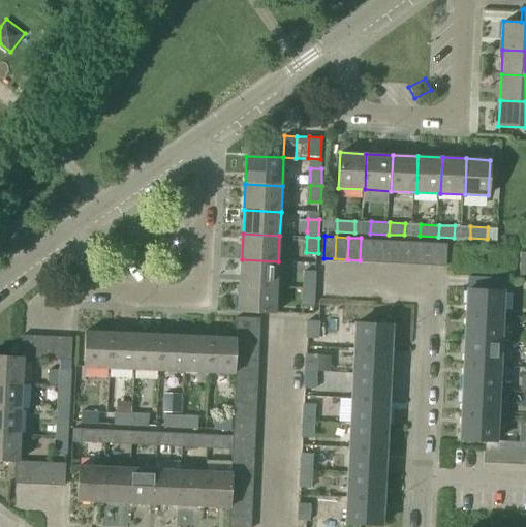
[(360,260),(372,260),(373,239),(361,238),(360,260)]
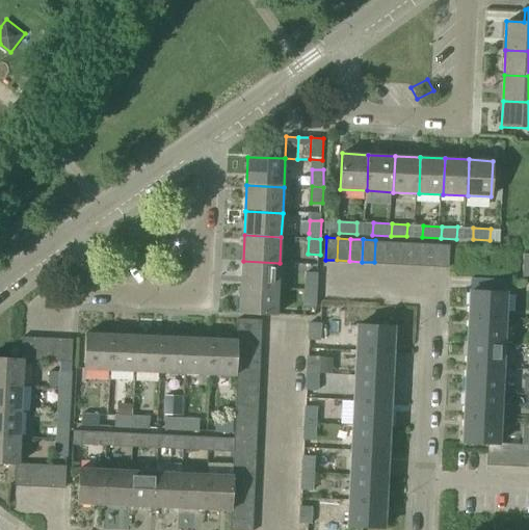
[(374,262),(387,263),(388,240),(375,240),(374,262)]
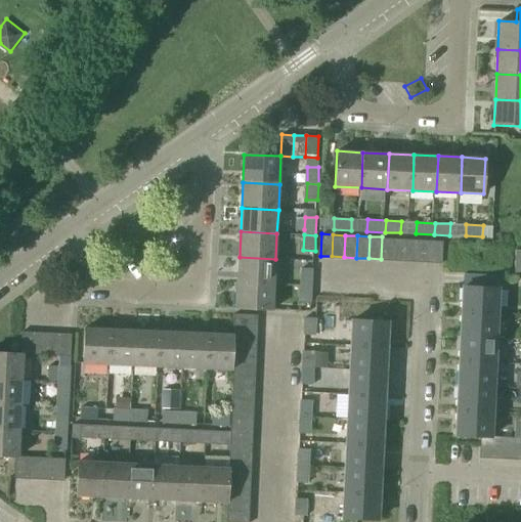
[(382,236),(381,259),(393,259),(394,237),(382,236)]
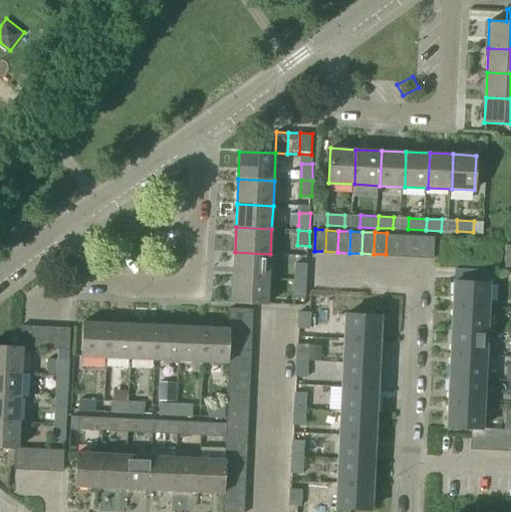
[(386,254),(398,255),(399,233),(387,233),(386,254)]
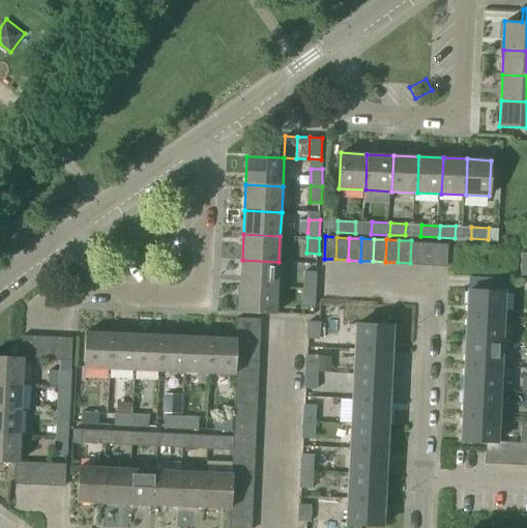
[(411,240),(410,263),(422,264),(423,241),(411,240)]
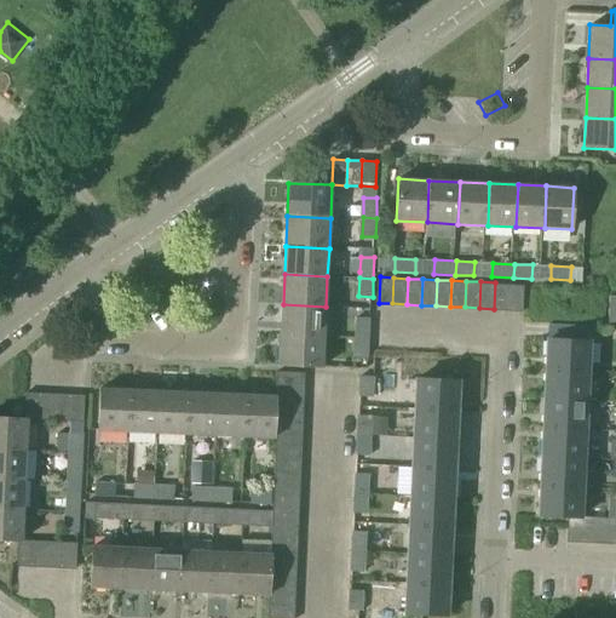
[(511,284),(495,282),(494,309),(510,309),(511,284)]
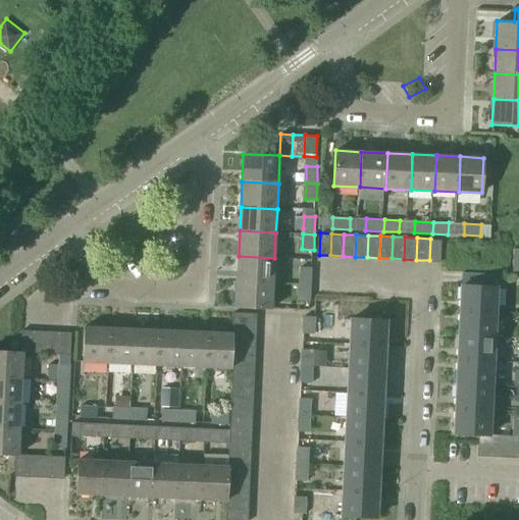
[(430,239),(429,260),(442,261),(443,239),(430,239)]
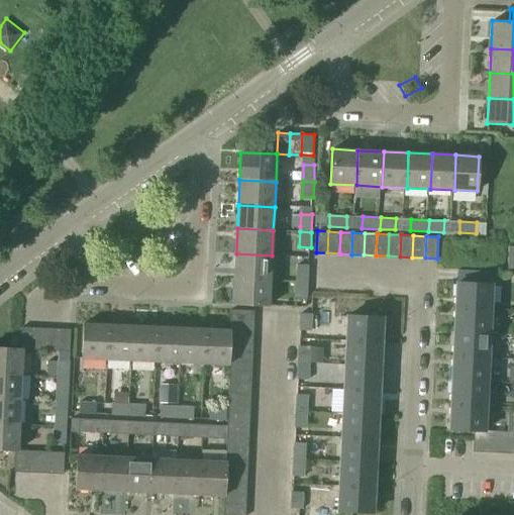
[(236,253),(234,278),(271,280),(272,255),(236,253)]
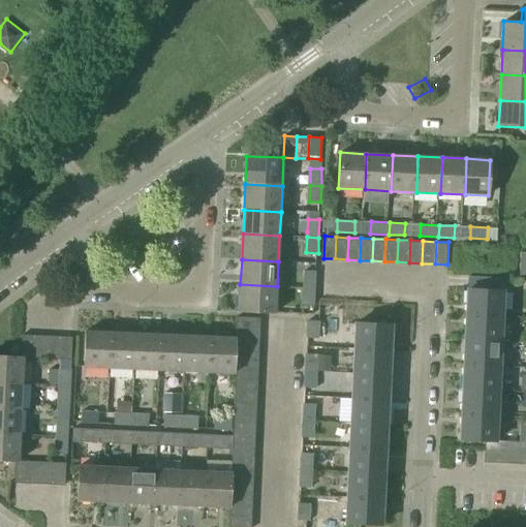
[(305,288),(316,289),(317,271),(306,270),(305,288)]
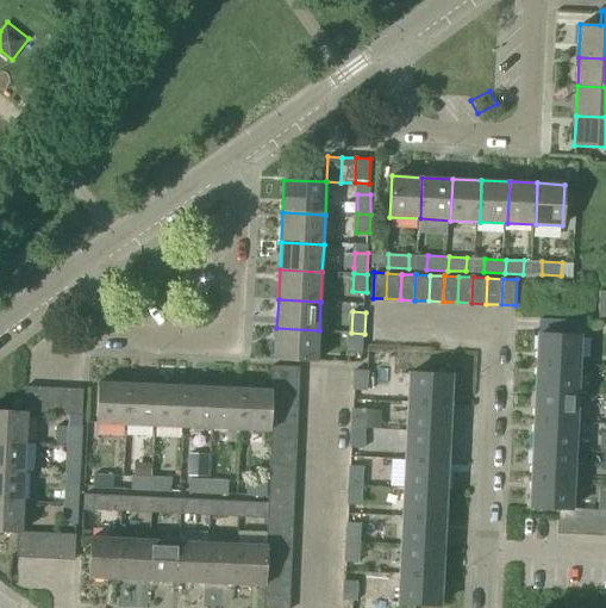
[(537,365),(579,367),(580,336),(587,336),(587,324),(542,322),(541,334),(538,334),(537,365)]
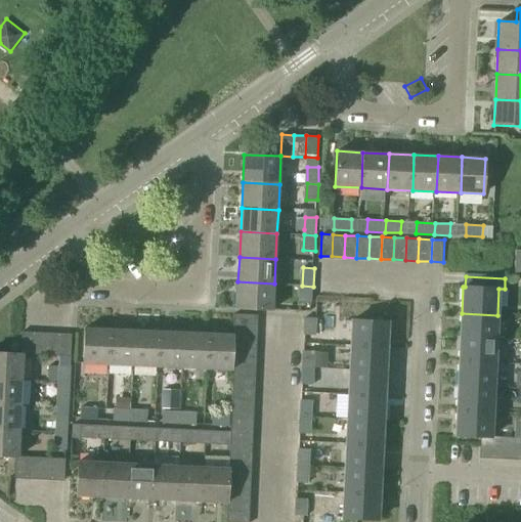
[(274,284),(237,281),(236,307),(273,309),(274,284)]
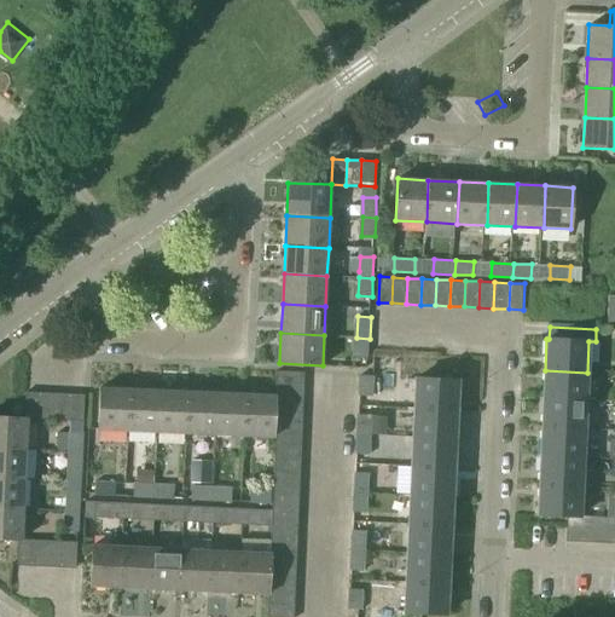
[(370,339),(357,338),(355,356),(369,356),(370,339)]
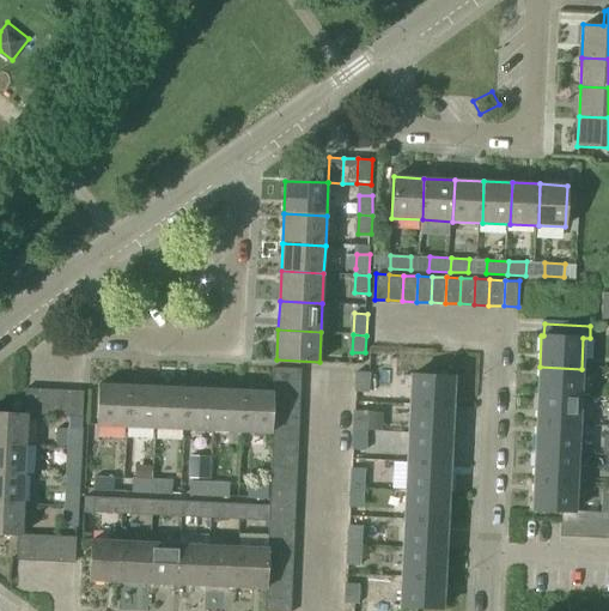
[(537,394),(579,397),(582,369),(540,367),(537,394)]
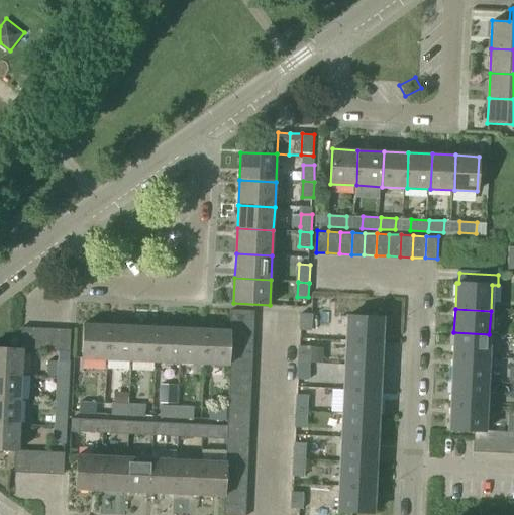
[(231,322),(254,323),(255,311),(232,310),(231,322)]
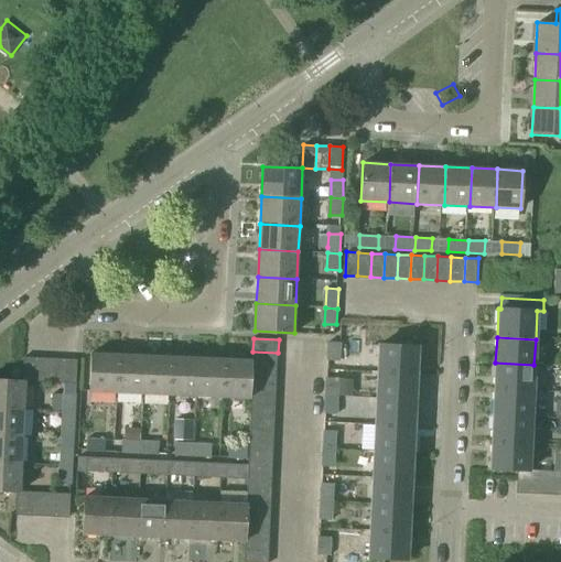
[(328,358),(341,359),(342,342),(330,341),(328,358)]
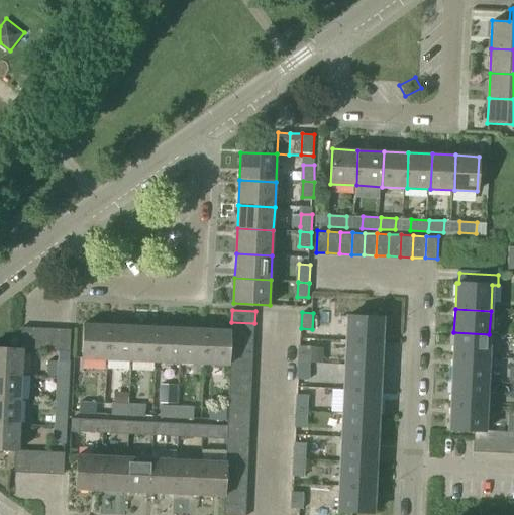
[(345,341),(381,342),(382,317),(346,316),(345,341)]
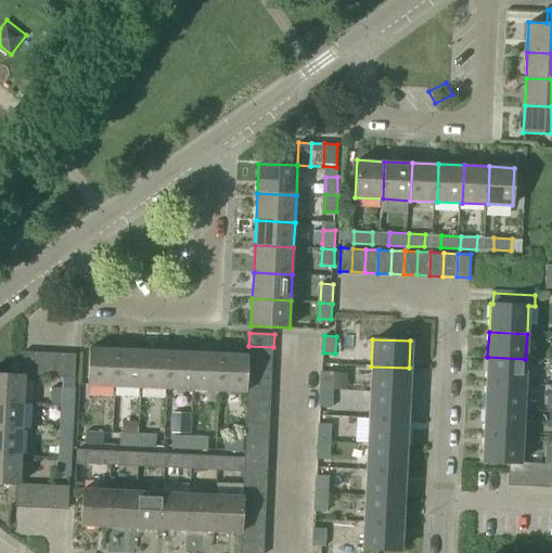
[(248,346),(248,355),(247,358),(273,359),(273,347),(248,346)]
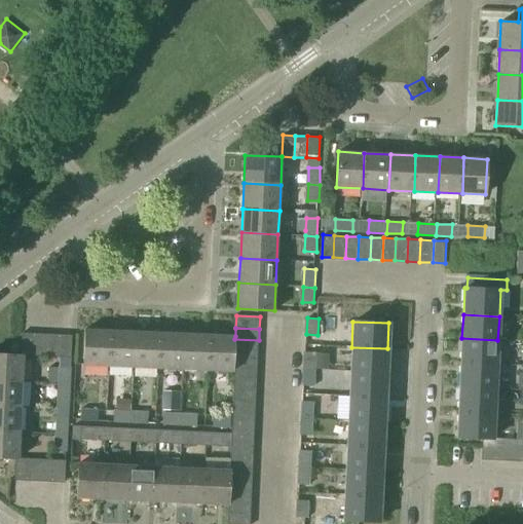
[(85,365),(110,367),(112,331),(86,330),(85,365)]
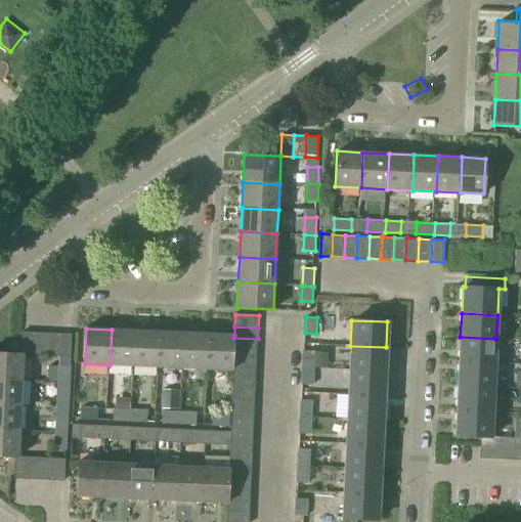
[(112,330),(110,365),(135,366),(136,331),(112,330)]
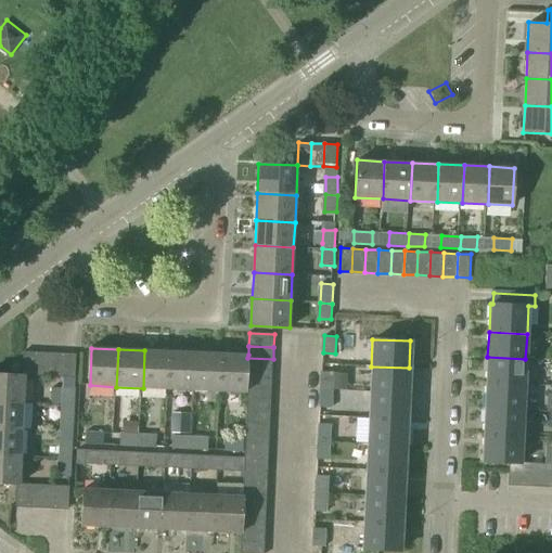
[(143,388),(168,389),(170,351),(144,350),(143,388)]
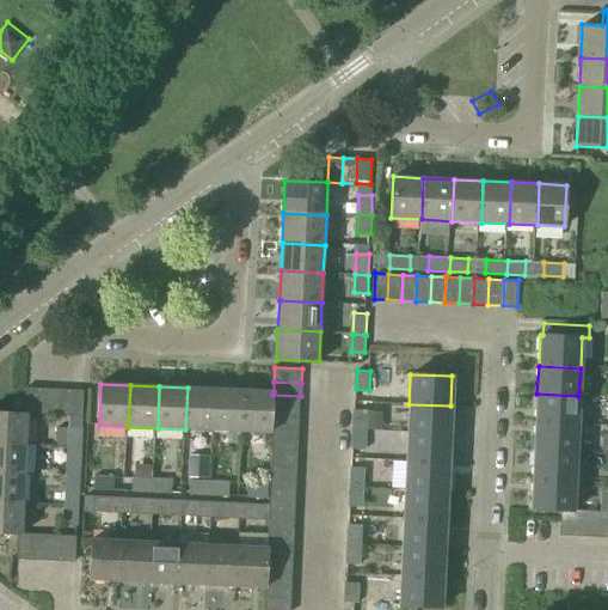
[(25,413),(29,414),(34,414),(40,414),(41,389),(26,388),(25,413)]
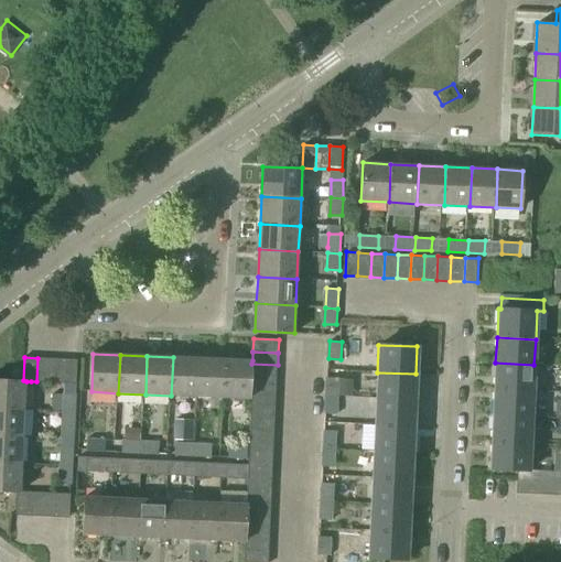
[(173,357),(171,396),(197,397),(200,358),(173,357)]
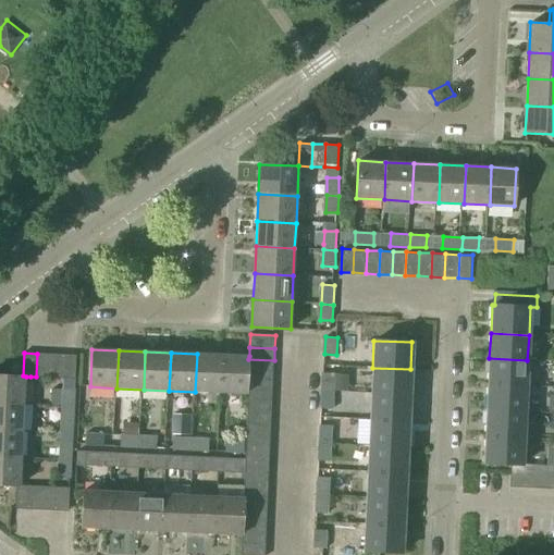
[(37,354),(36,377),(50,378),(51,354),(37,354)]
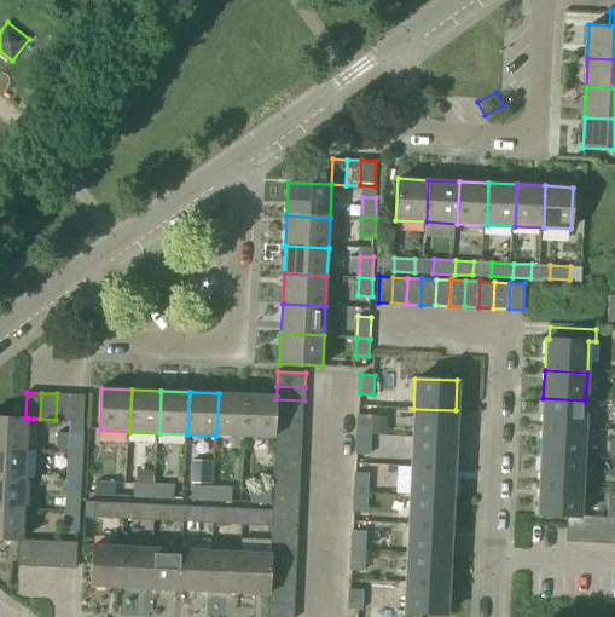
[(71,395),(57,393),(56,420),(70,420),(71,395)]
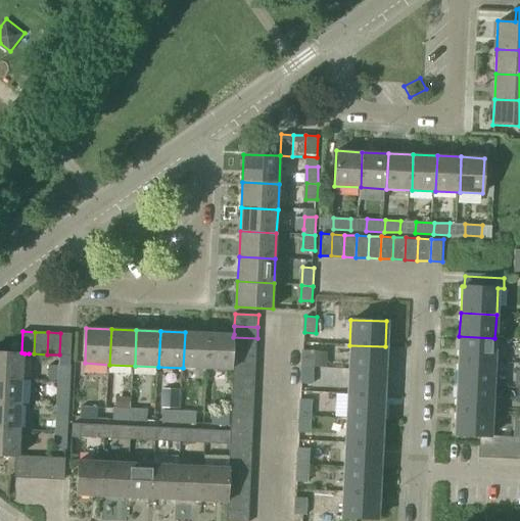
[(209,333),(185,332),(183,368),(207,369),(209,333)]
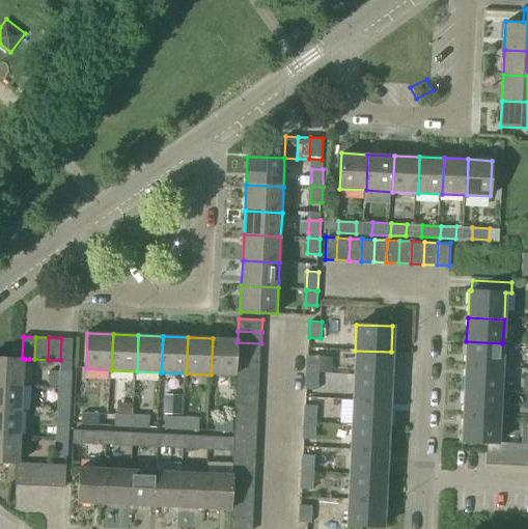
[(61,338),(60,360),(73,361),(74,338),(61,338)]
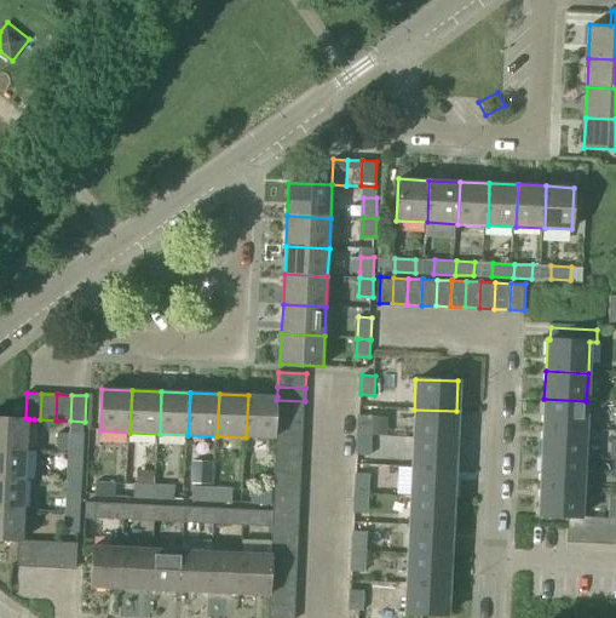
[(277,396),(248,395),(246,438),(275,439),(275,430),(276,413),(276,400),(277,396)]
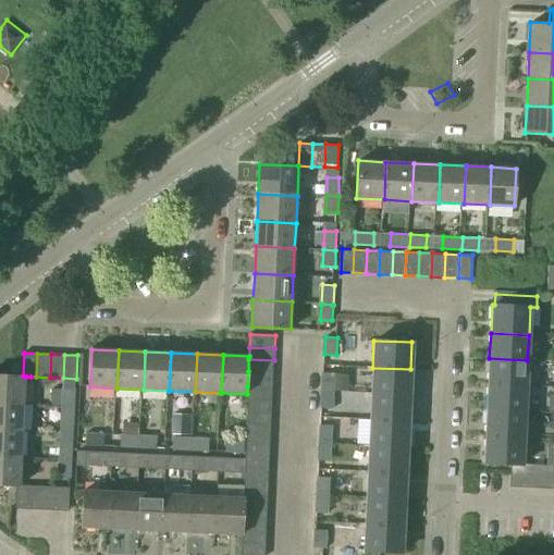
[(489,358),(488,384),(526,386),(527,360),(489,358)]
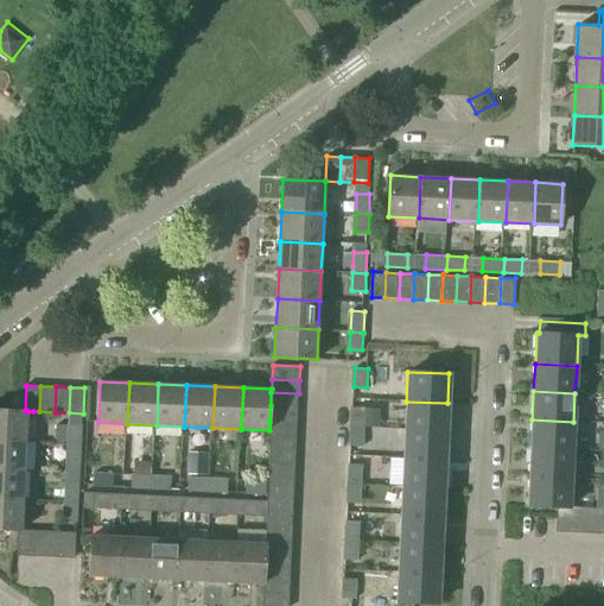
[(271,392),(271,405),(298,408),(299,393),(271,392)]
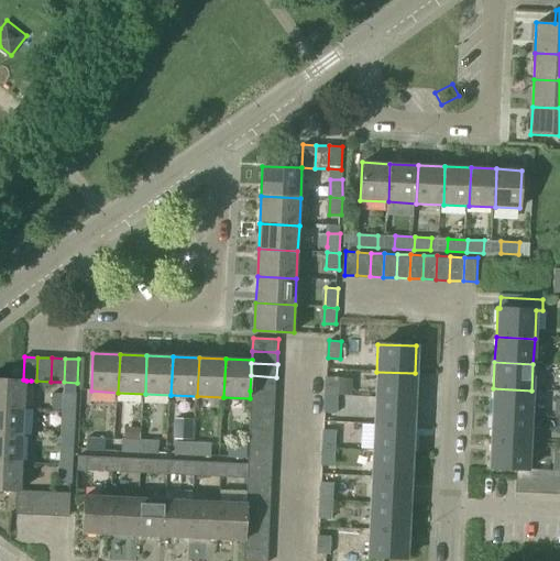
[(375,398),(414,399),(415,373),(376,372),(375,398)]
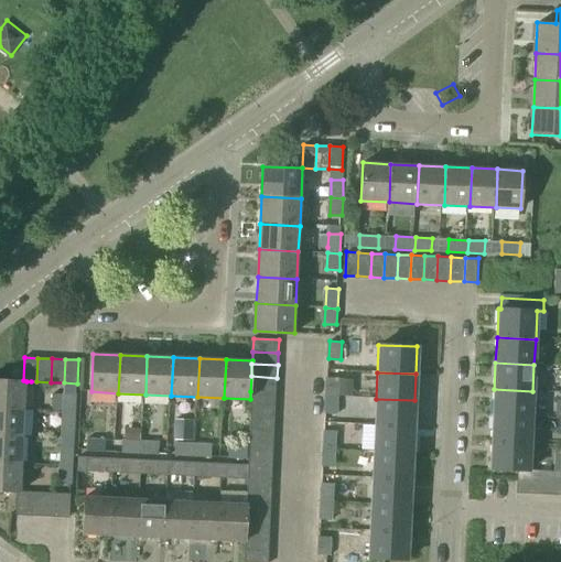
[(250,391),(277,392),(277,378),(251,376),(250,391)]
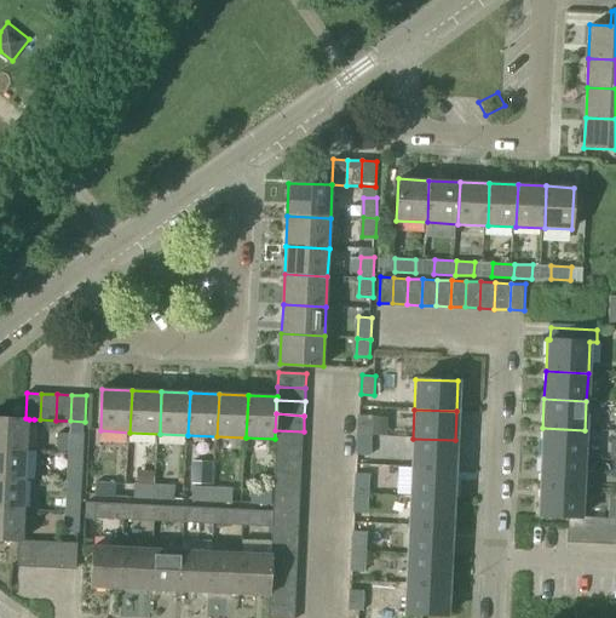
[(360,413),(358,436),(372,436),(373,415),(360,413)]
